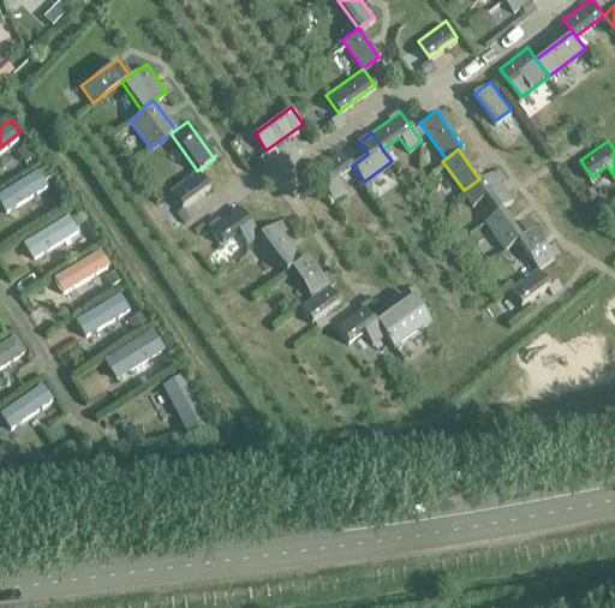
[(336,177),(352,166),(341,150),(312,171),(333,198),(346,190),(336,177)]
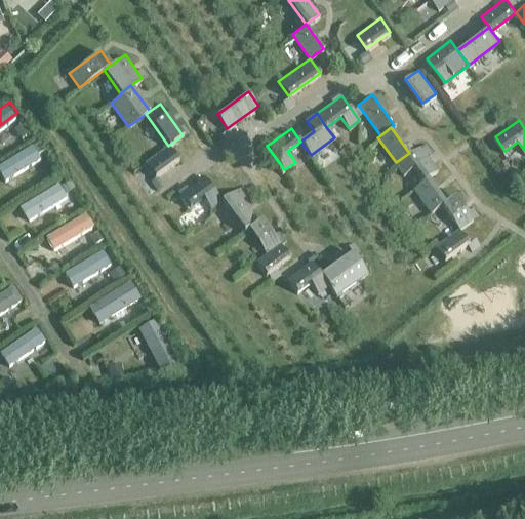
[(38,140),(0,163),(0,172),(3,178),(29,161),(31,164),(35,162),(33,159),(39,155),(37,152),(43,148),(38,140)]
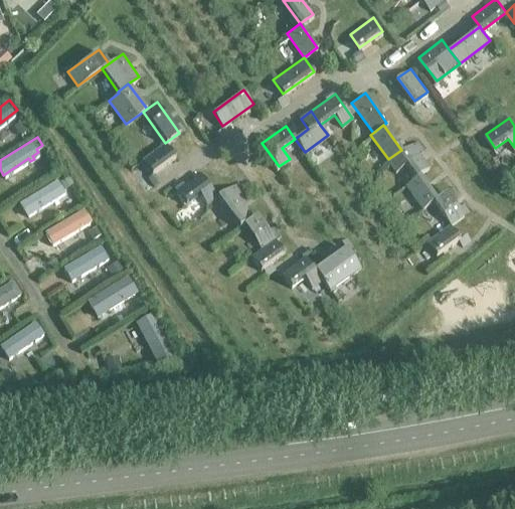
[(415,175),(418,173),(428,166),(411,142),(401,150),(388,159),(395,169),(405,162),(415,175)]
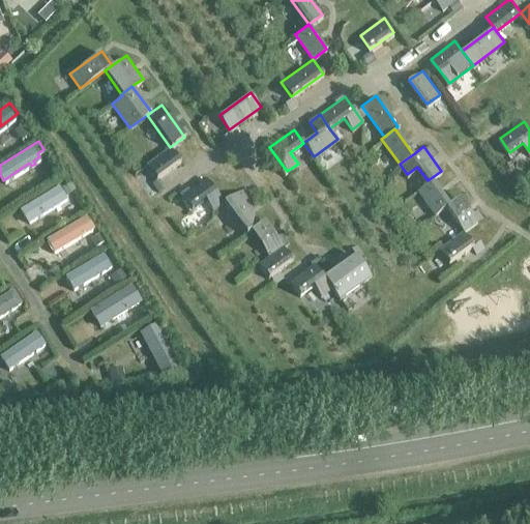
[(180,161),(170,147),(146,165),(155,178),(180,161)]
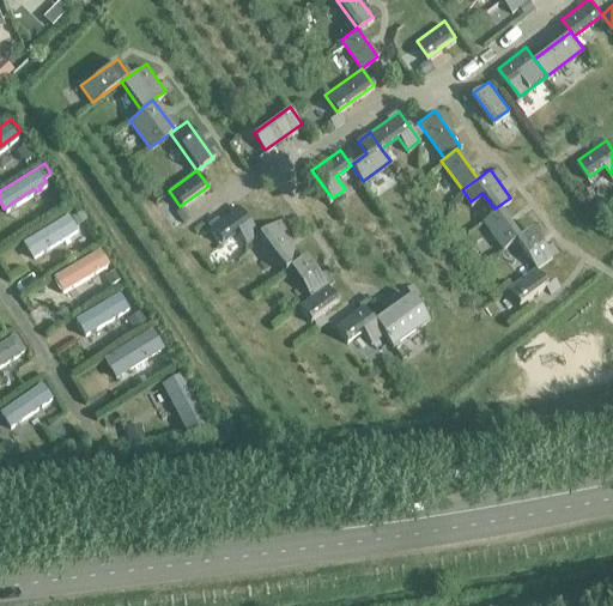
[(246,242),(258,232),(237,205),(208,225),(220,241),(236,230),(246,242)]
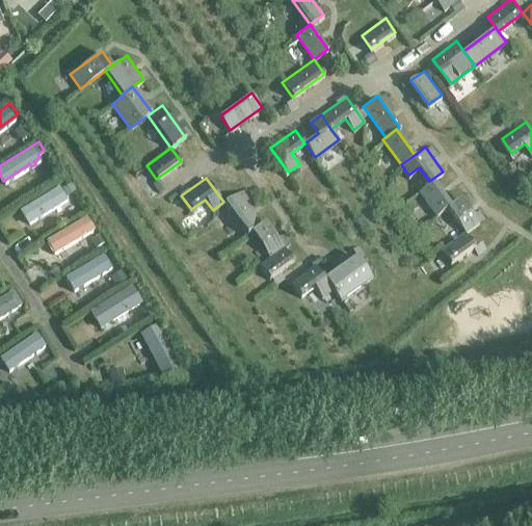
[(436,213),(447,206),(450,204),(432,179),(429,181),(419,189),(436,213)]
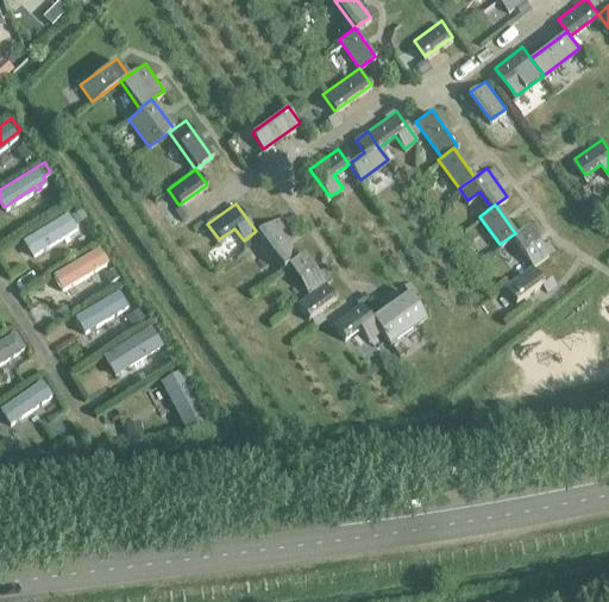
[(75,224),(68,212),(30,234),(37,248),(75,224)]
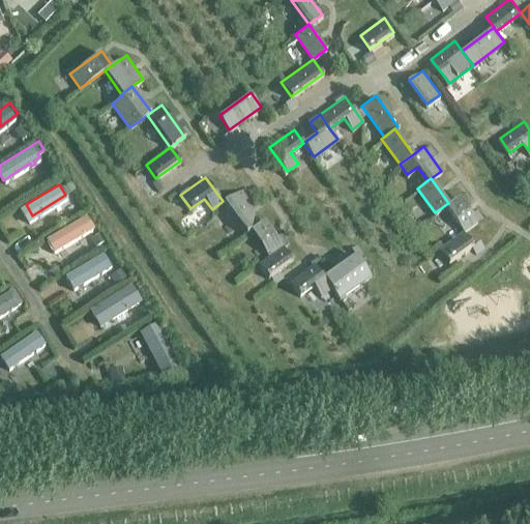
[(245,233),(249,229),(260,222),(237,191),(223,201),(245,233)]
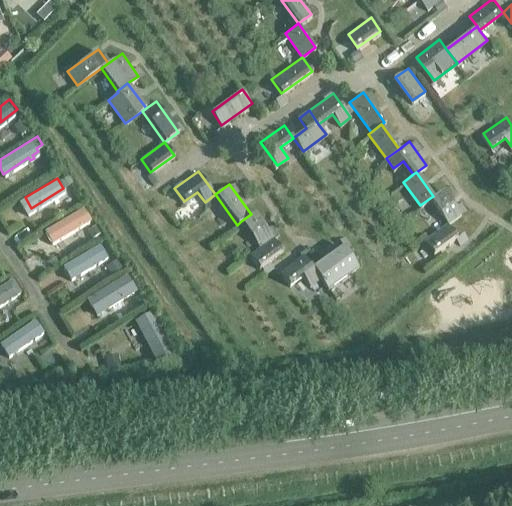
[(430,198),(447,222),(461,212),(444,188),(433,196),(430,198)]
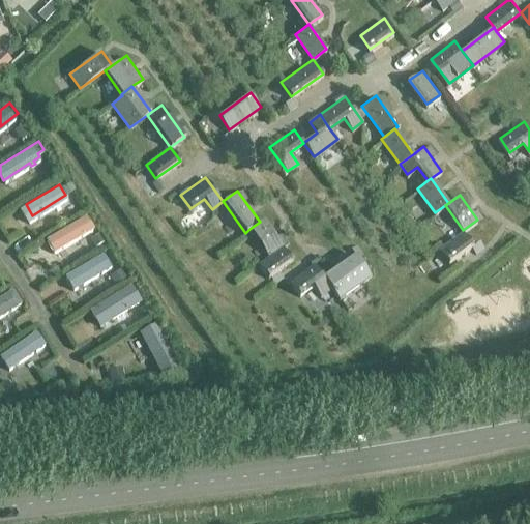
[(94,227),(86,213),(47,237),(54,251),(94,227)]
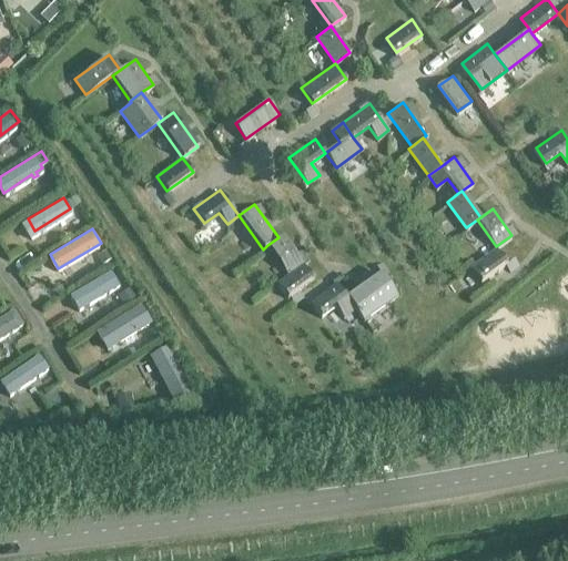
[(279,237),(267,245),(286,271),(301,261),(282,235),(279,237)]
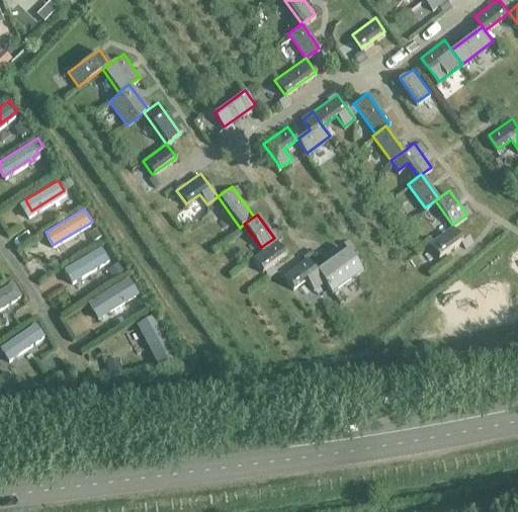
[(462,238),(452,225),(428,242),(438,255),(462,238)]
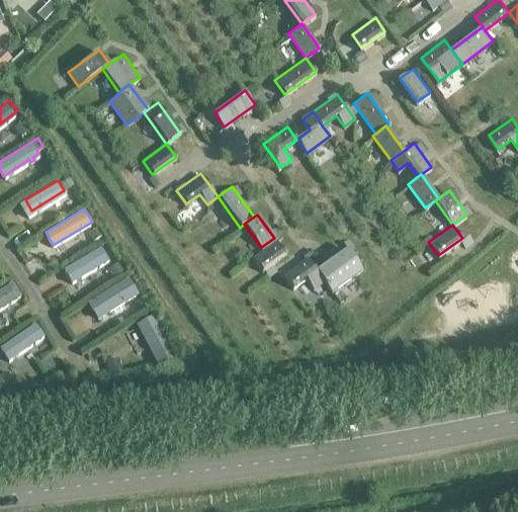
[(252,256),(262,270),(285,252),(275,239),(252,256)]
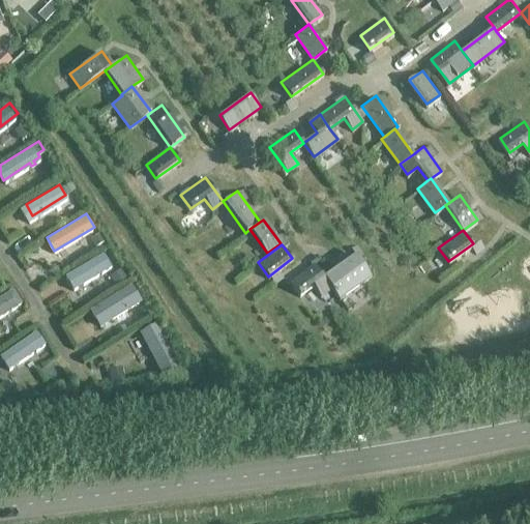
[(79,282),(111,262),(105,252),(72,270),(79,282)]
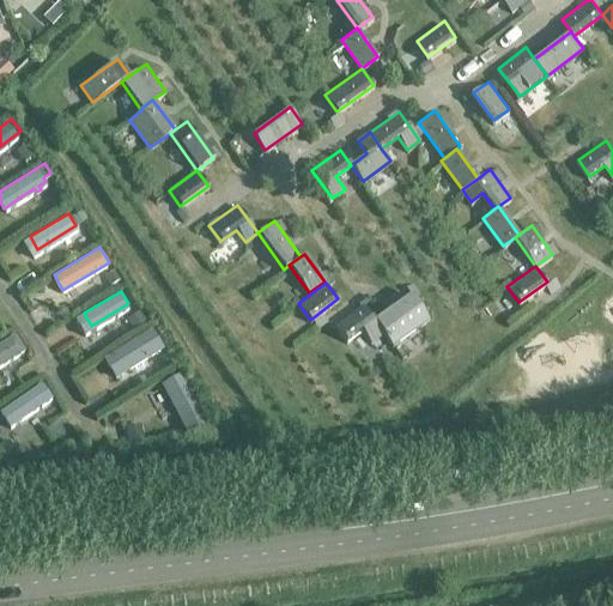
[(375,319),(383,332),(387,335),(423,309),(411,292),(375,319)]
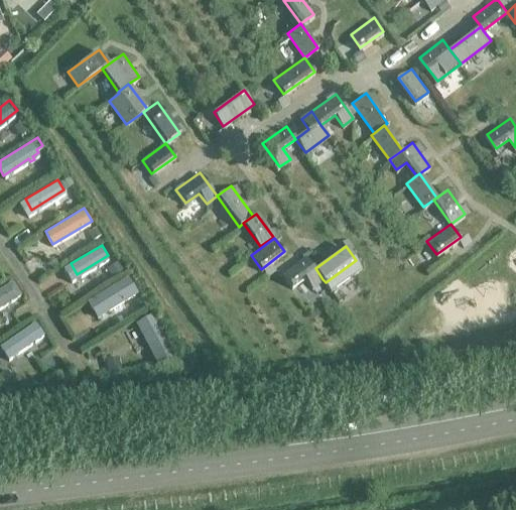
[(323,279),(315,268),(305,255),(281,272),(291,286),(304,276),(311,286),(323,279)]
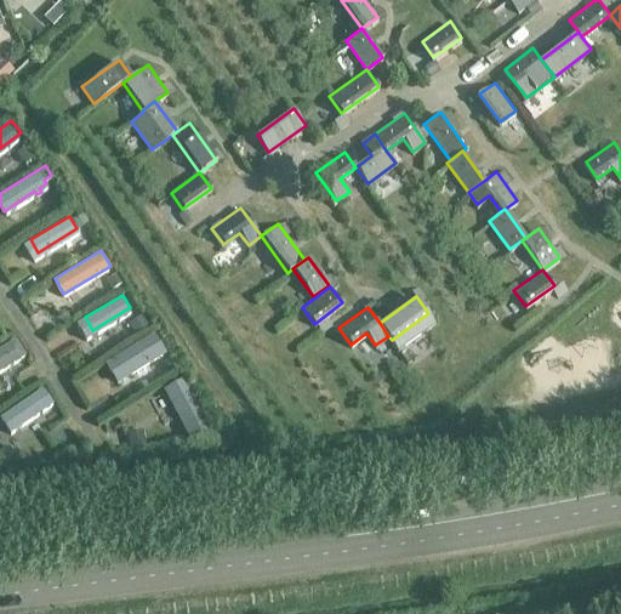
[(166,351),(154,331),(106,362),(118,381),(166,351)]
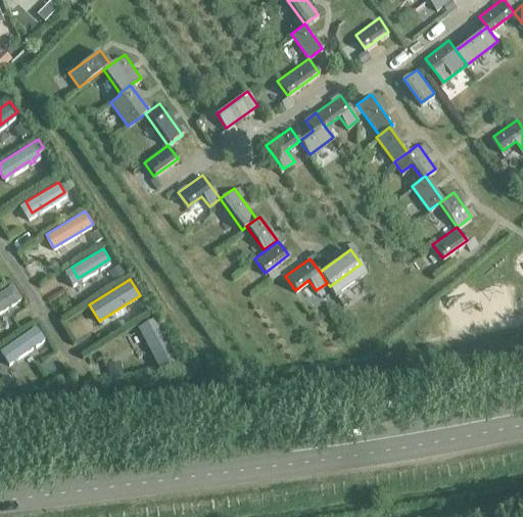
[(0,311),(22,297),(13,283),(0,291),(0,311)]
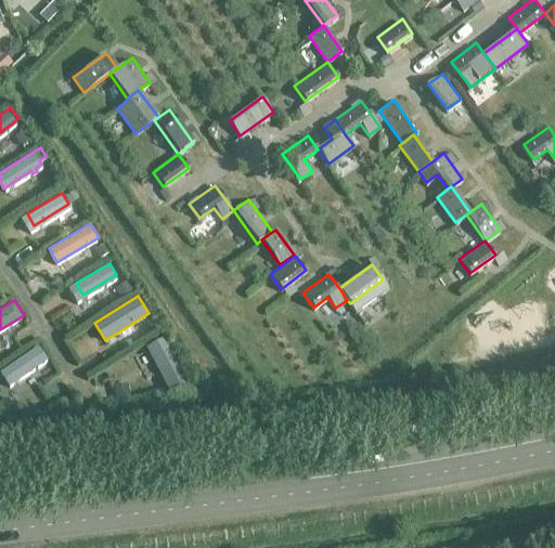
[(189,380),(165,336),(145,346),(170,391),(189,380)]
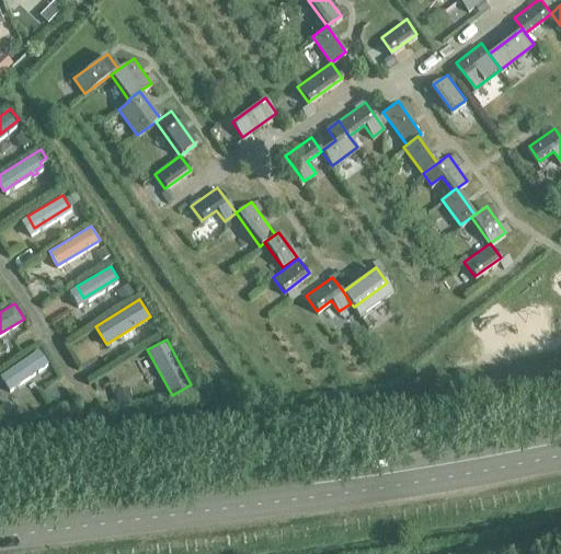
[(37,349),(2,376),(11,388),(32,372),(34,376),(38,372),(35,369),(46,360),(37,349)]
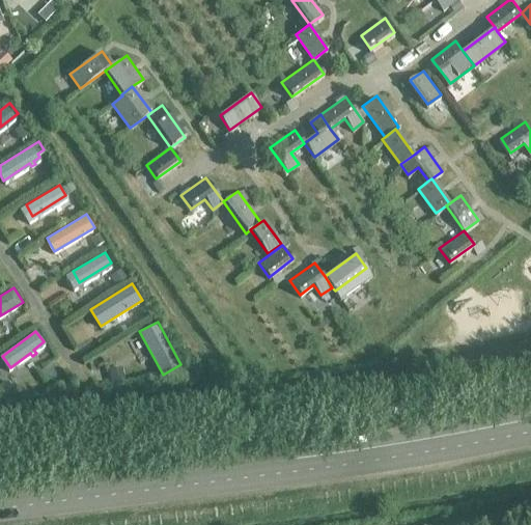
All buildings are outlined.
